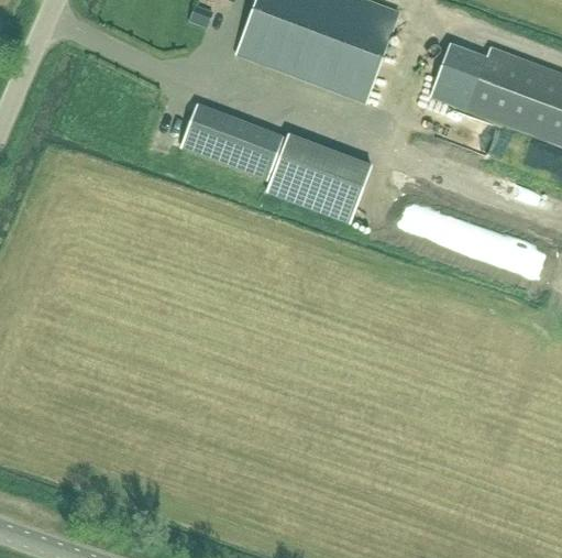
[(255,0),(235,52),(364,100),(397,10),(371,0),(255,0)]
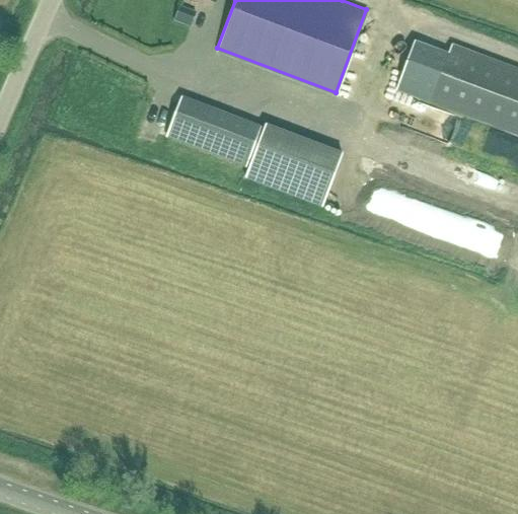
[(517,133),(517,66),(451,41),(447,52),(414,39),(394,86),(517,133)]
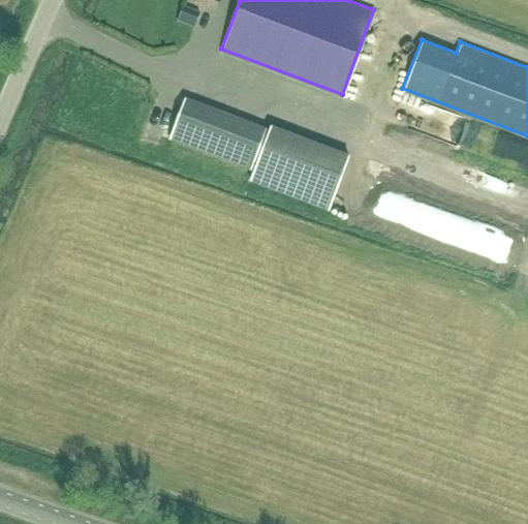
[(249,168),(265,126),(184,95),(168,137),(249,168)]
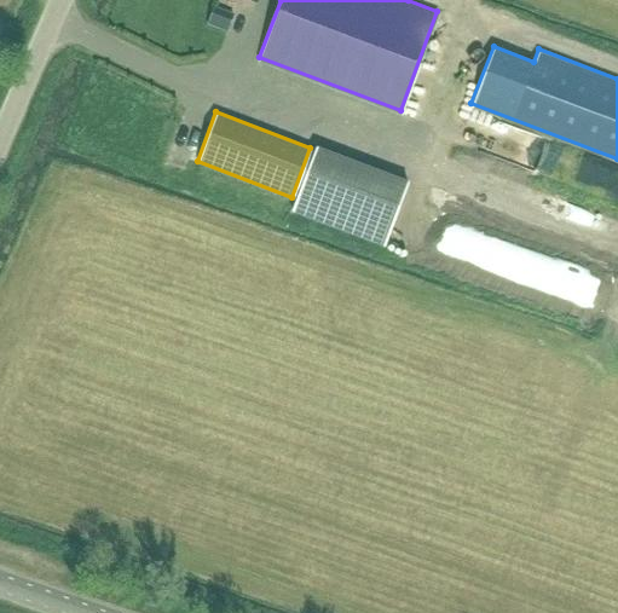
[(316,145),(292,209),(385,243),(409,179),(316,145)]
